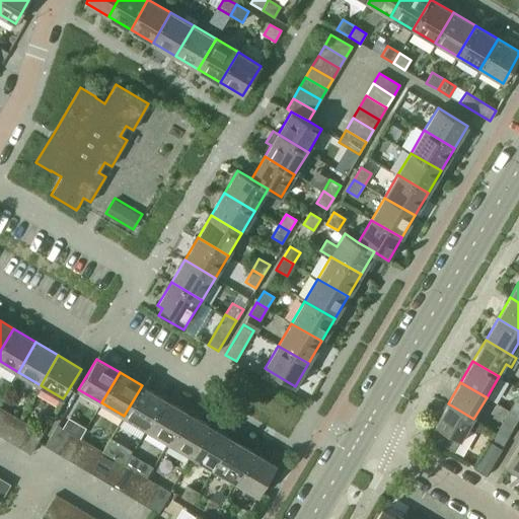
[(124,416),(146,429),(164,398),(142,385),(124,416)]
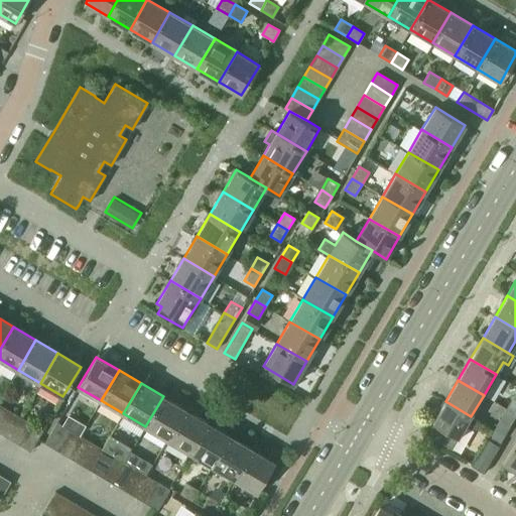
[(515,391),(506,408),(515,414),(515,391)]
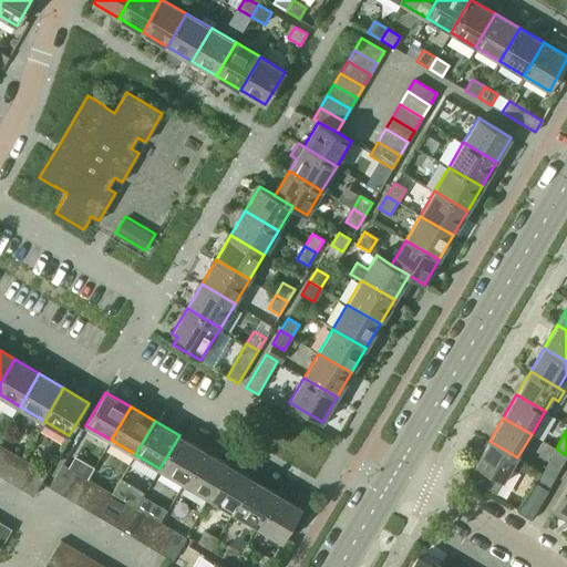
[(160,468),(184,483),(204,450),(179,435),(160,468)]
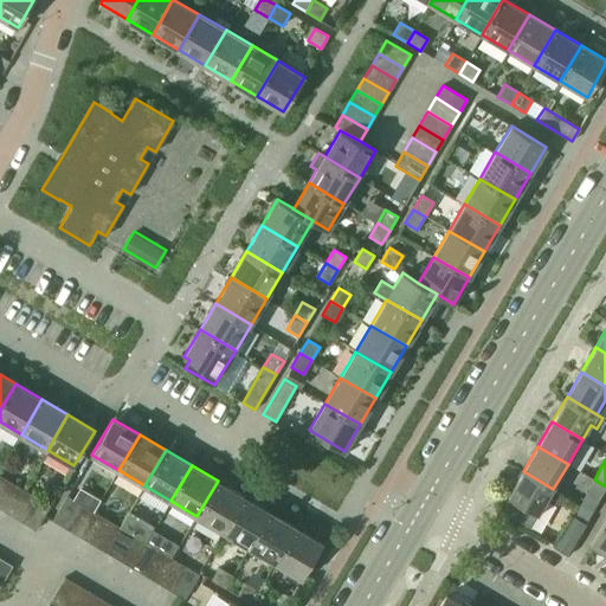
[(504,511),(530,527),(547,500),(555,504),(562,494),(553,489),(523,471),(508,496),(511,498),(504,511)]
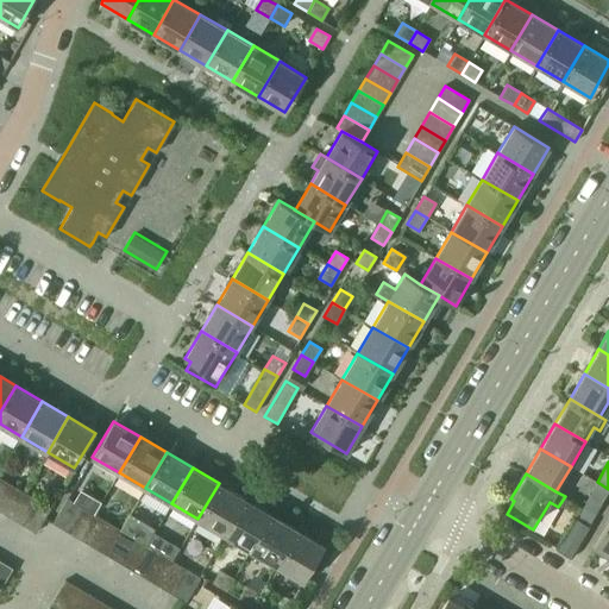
[(0,501),(10,484),(0,477),(0,501)]
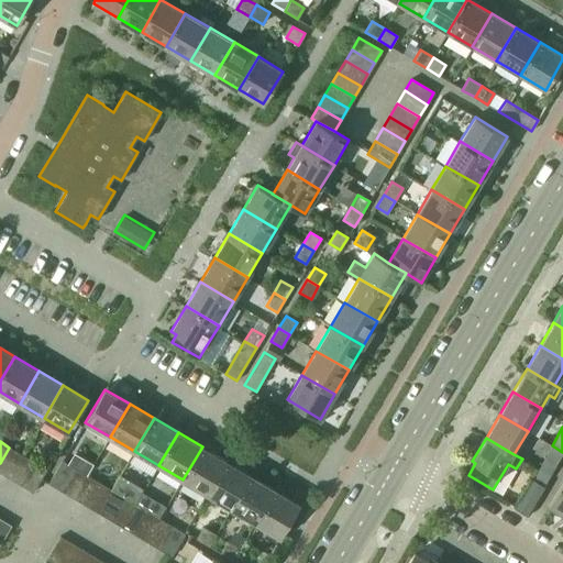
[(539,468),(550,476),(562,453),(562,452),(552,445),(539,468)]
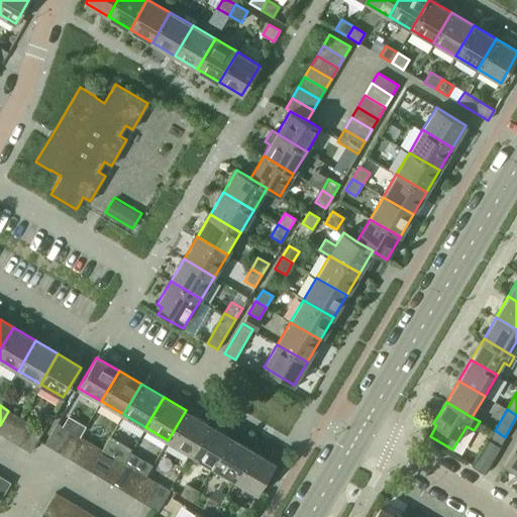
[(168,440),(190,453),(208,423),(186,410),(168,440)]
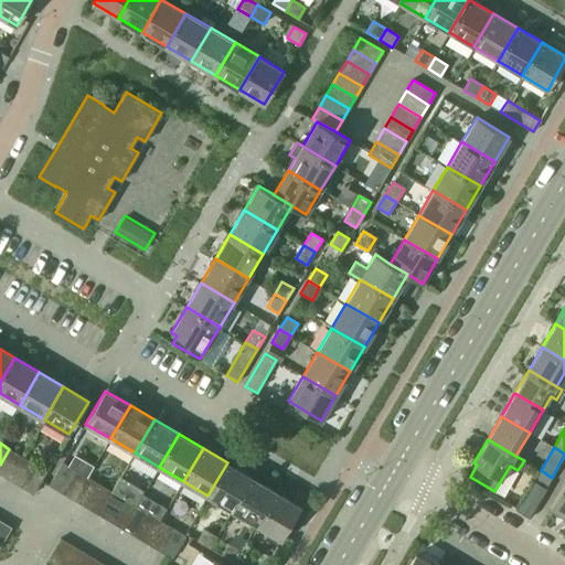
[(0,465),(0,473),(9,479),(22,457),(9,449),(0,465)]
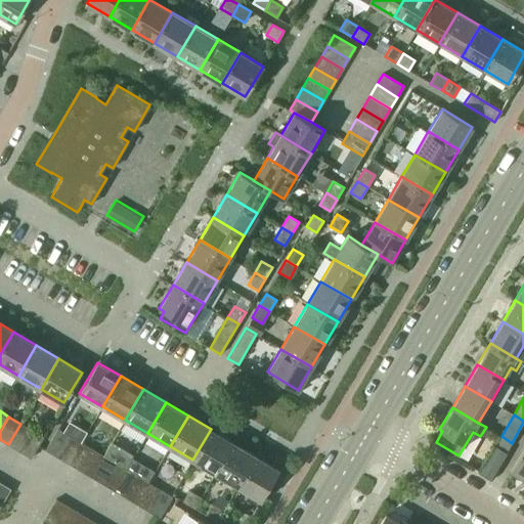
[(8,444),(18,451),(31,430),(20,424),(8,444)]
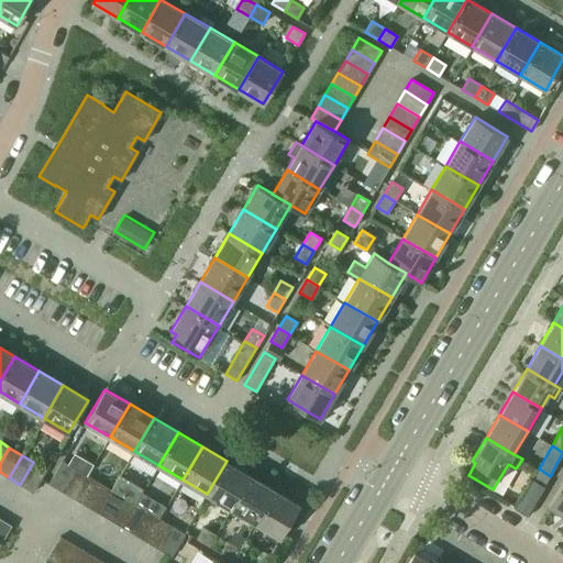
[(48,483),(62,492),(75,468),(62,461),(48,483)]
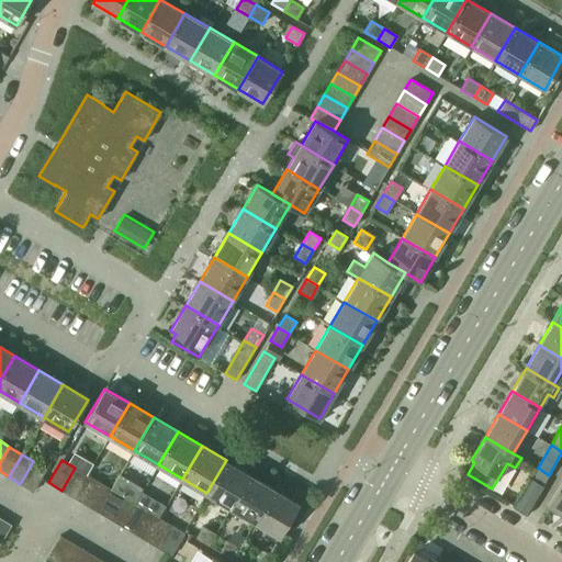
[(206,493),(231,507),(250,474),(226,460),(206,493)]
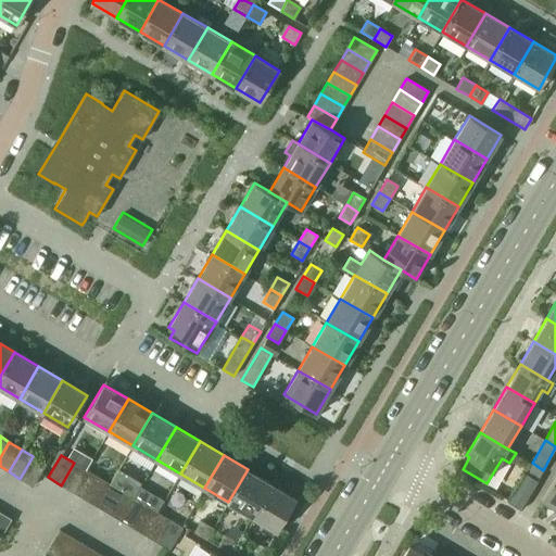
[(20,479),(33,487),(46,464),(33,456),(20,479)]
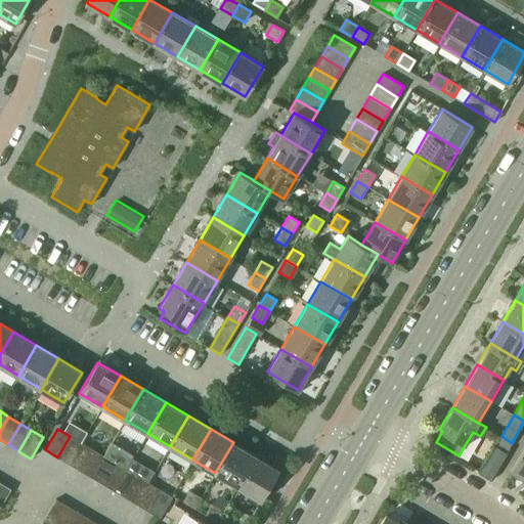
[(57,457),(68,464),(81,442),(70,436),(57,457)]
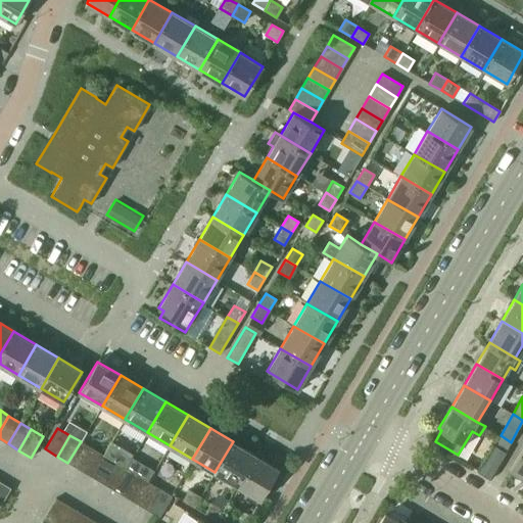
[(494,446),(505,453),(511,442),(501,435),(494,446)]
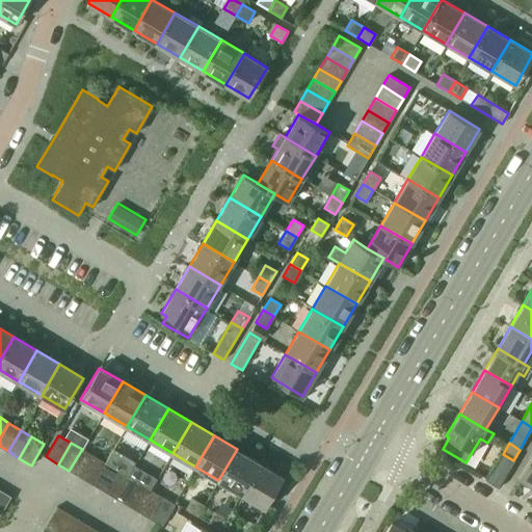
[(69,471),(81,478),(94,456),(82,449),(69,471)]
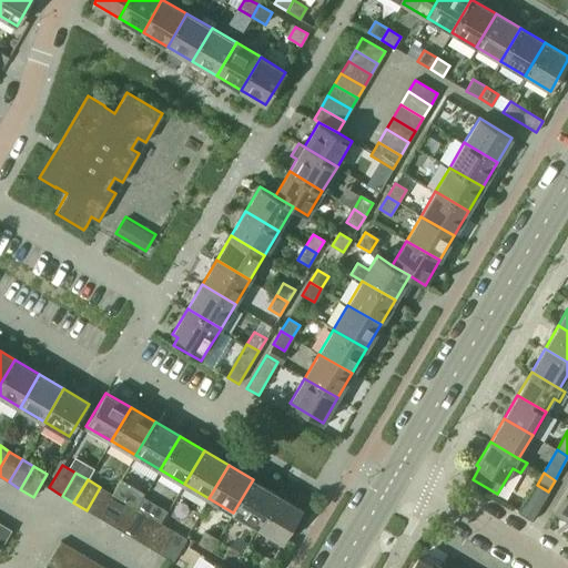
[(233,513),(257,527),(277,494),(253,479),(233,513)]
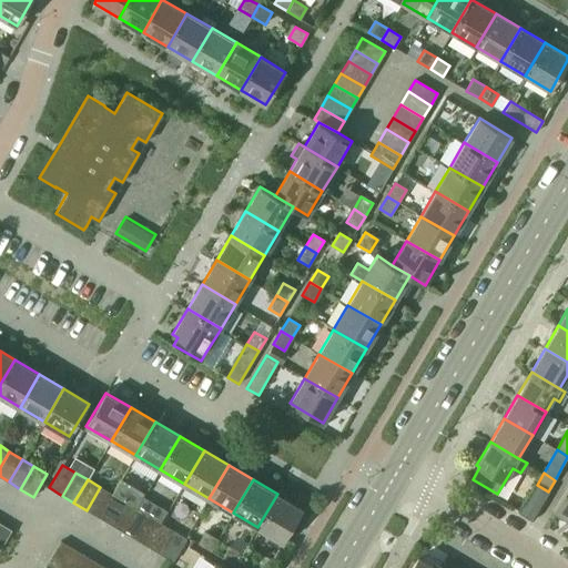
[(567,484),(553,510),(567,518),(567,484)]
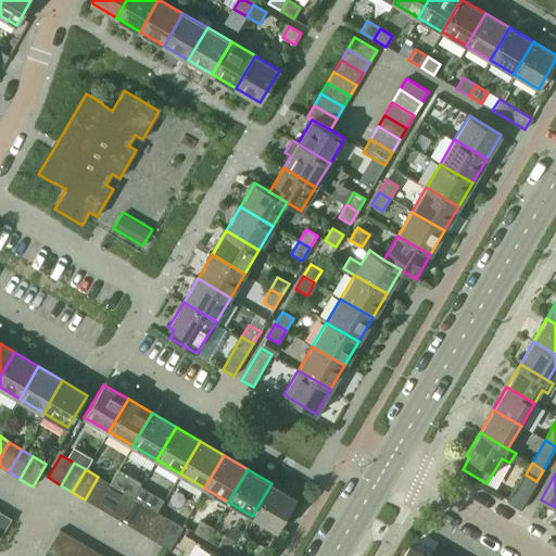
[(85,500),(96,506),(110,483),(98,477),(85,500)]
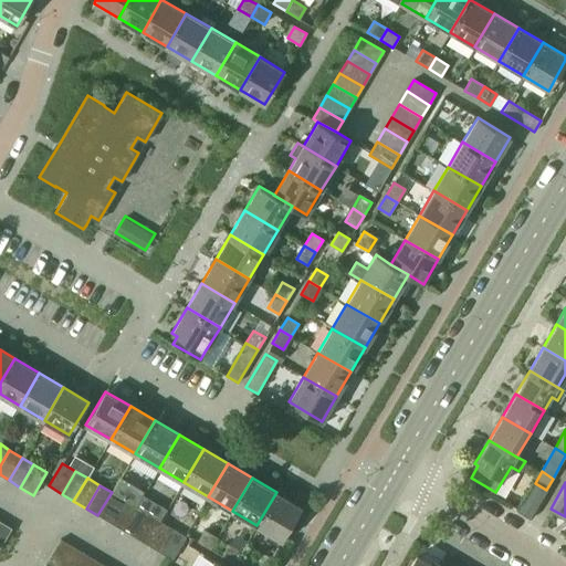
[(97,515),(111,523),(124,500),(112,492),(97,515)]
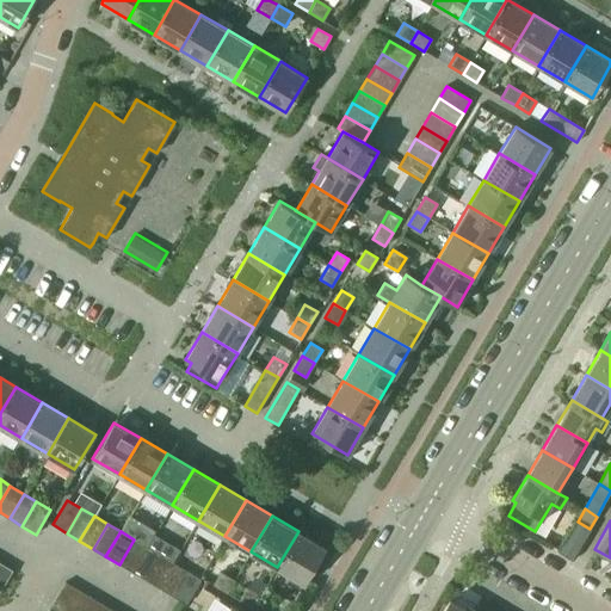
[(277,567),(304,582),(325,548),(298,531),(277,567)]
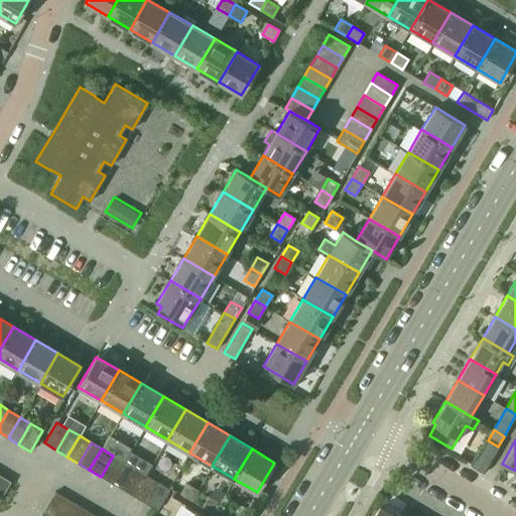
[(101,477),(111,483),(124,462),(113,456),(101,477)]
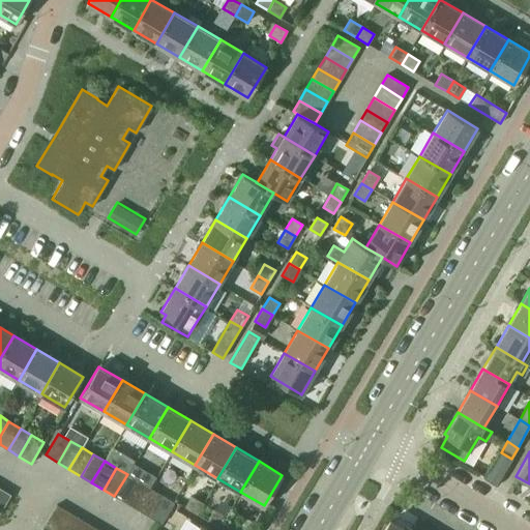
[(114,496),(126,503),(139,481),(127,474),(114,496)]
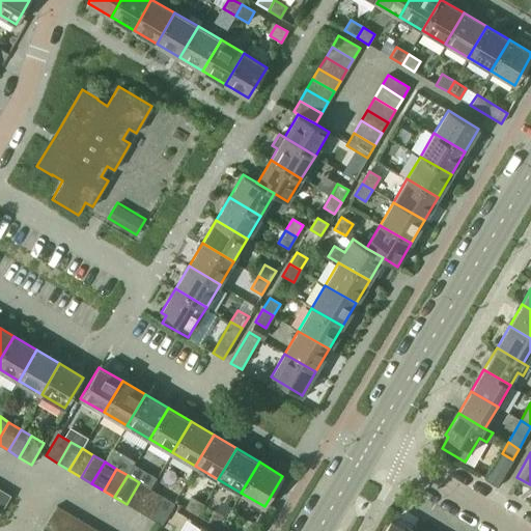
[(127,504),(137,510),(150,488),(139,482),(127,504)]
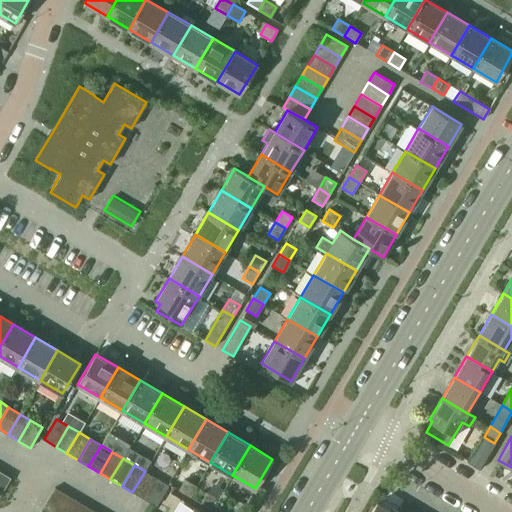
[(0,494),(10,478),(0,471),(0,494)]
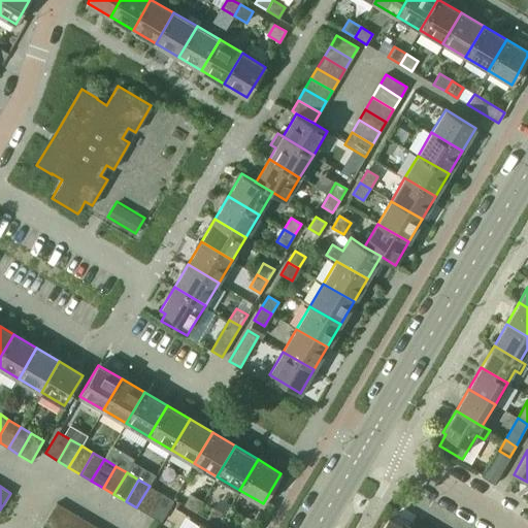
[(149,515),(155,503),(161,493),(150,486),(136,507),(149,515)]
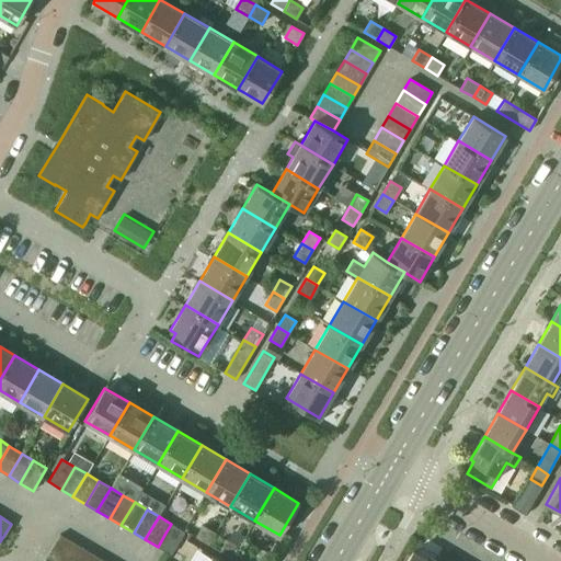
[(164,535),(178,542),(184,531),(171,524),(164,535)]
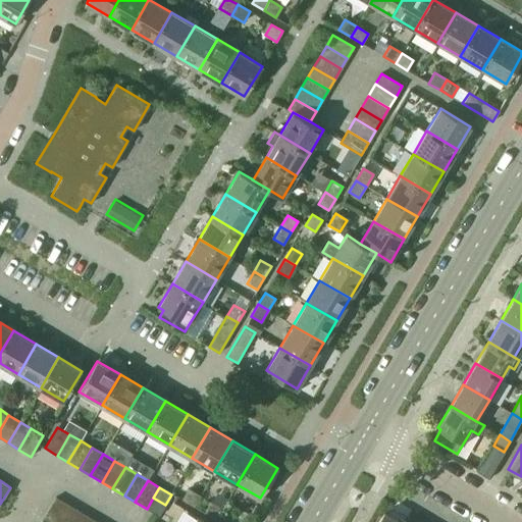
[(181,500),(194,506),(200,496),(188,488),(181,500)]
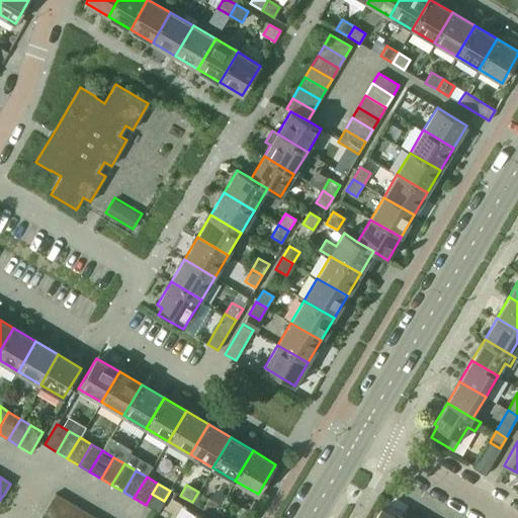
[(42,514),(49,517),(55,517),(66,500),(55,494),(42,514)]
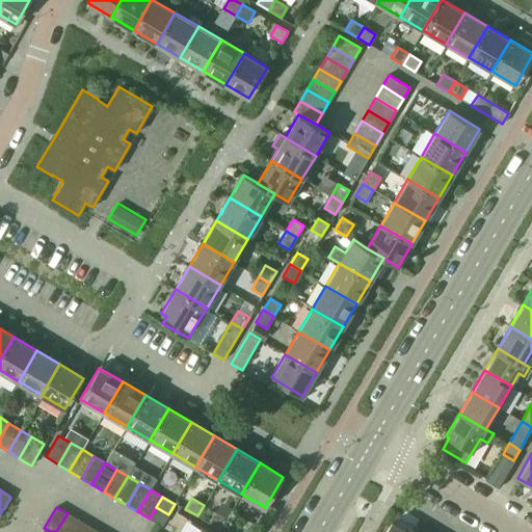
[(150,519),(162,526),(168,514),(156,507),(150,519)]
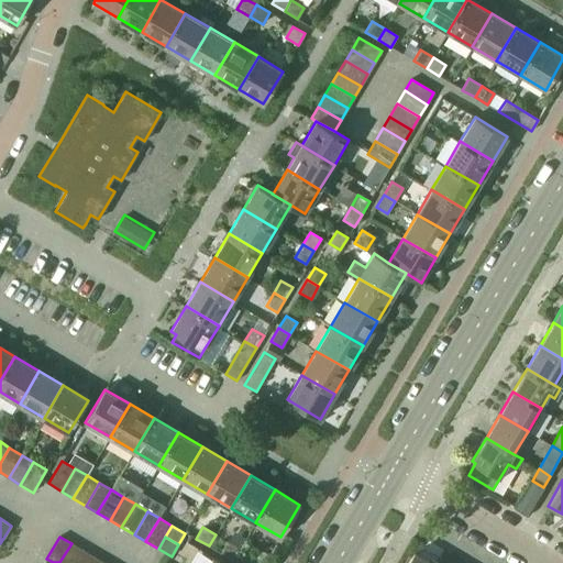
[(220,552),(233,560),(240,549),(227,541),(220,552)]
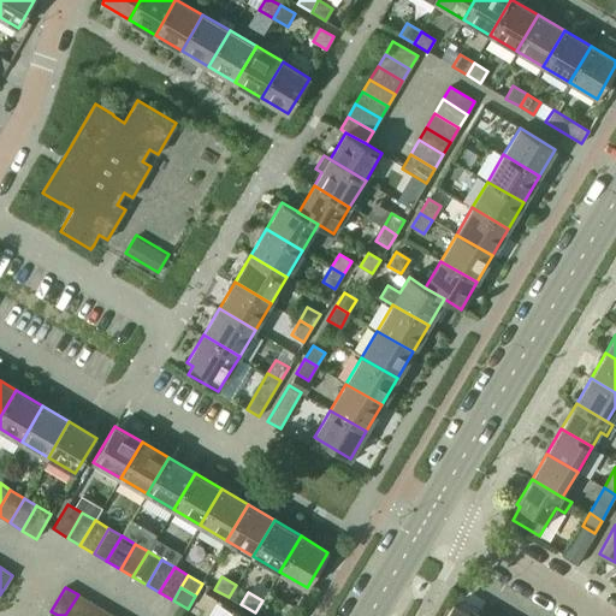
[(65,615),(82,615),(90,602),(78,594),(65,615)]
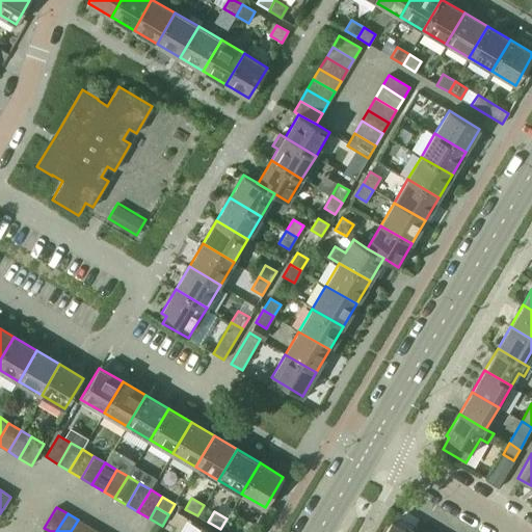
[(220,529),(224,531),(249,531),(227,519),(220,529)]
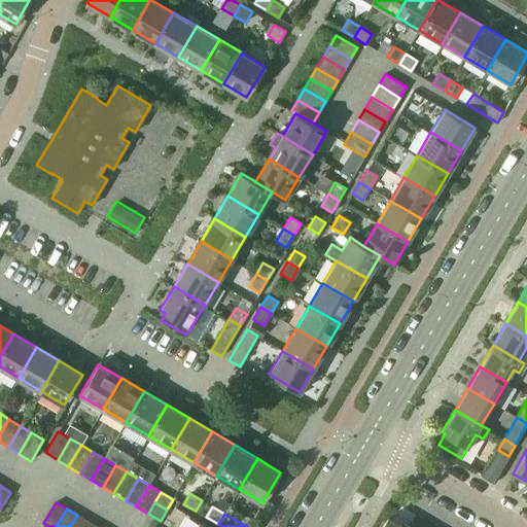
[(70,526),(83,526),(88,521),(77,515),(70,526)]
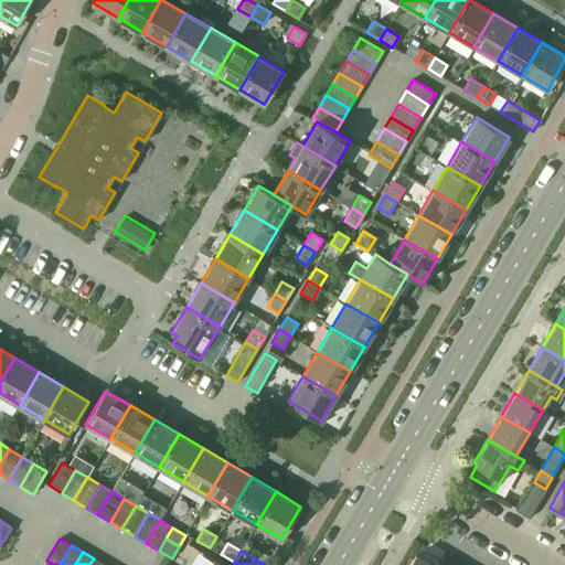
[(409,564),(432,564),(416,555),(409,564)]
